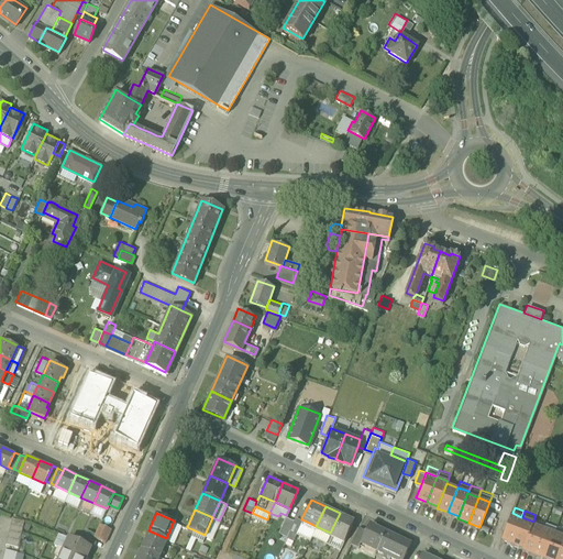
[(353,519),(340,513),(330,533),(330,534),(344,540),(353,519)]
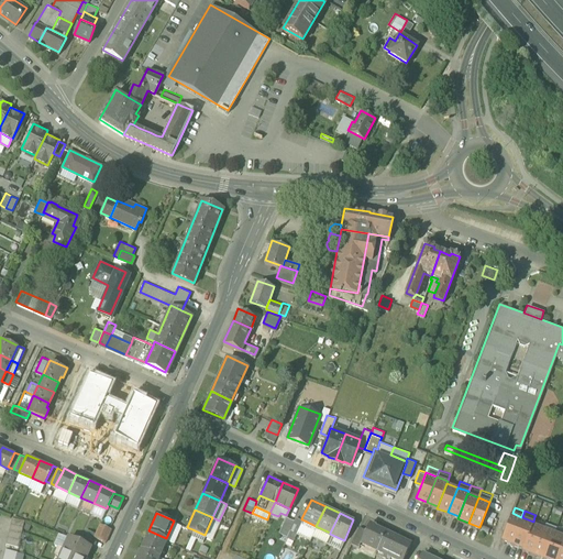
[(501,538),(512,543),(522,517),(521,517),(512,513),(511,513),(501,538)]
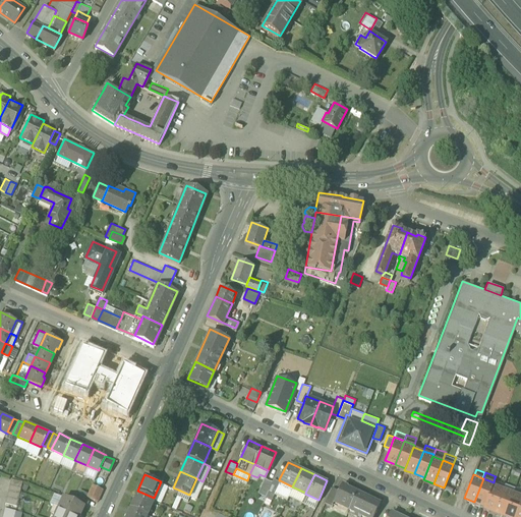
[(257,492),(266,495),(269,489),(273,479),(265,476),(257,492)]
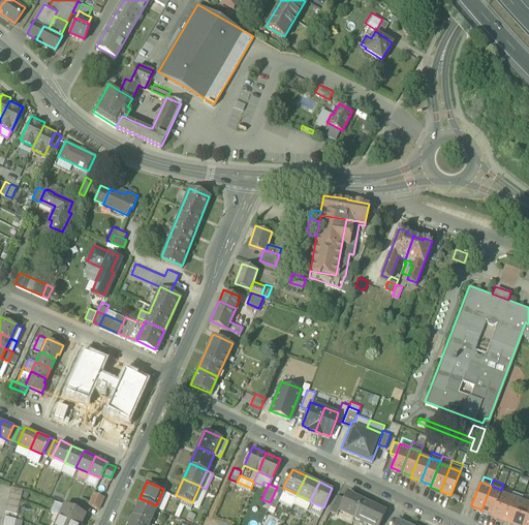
[(273,496),(279,499),(279,498),(284,488),(283,488),(283,487),(278,484),(277,487),(273,496)]
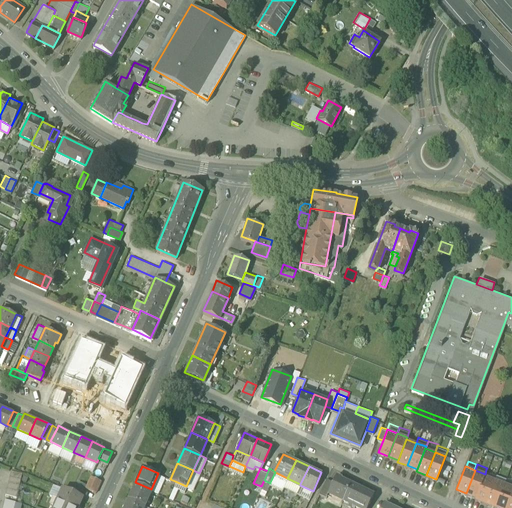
[(5,492),(16,495),(22,472),(11,469),(5,492)]
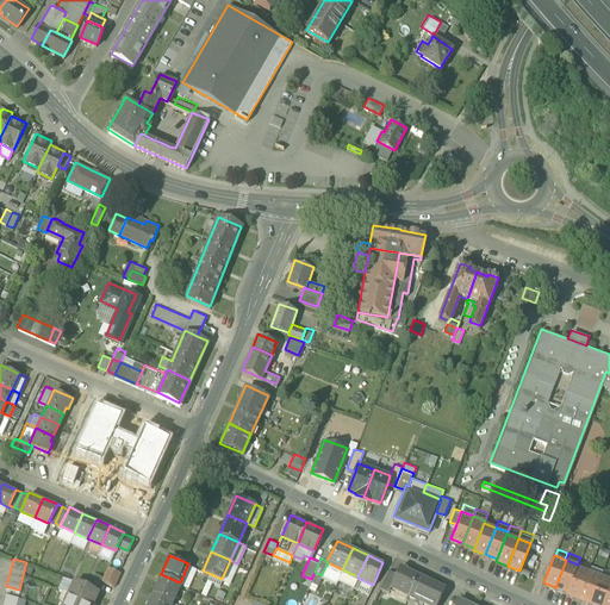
[(578,565),(577,566),(589,571),(591,563),(579,559),(578,565)]
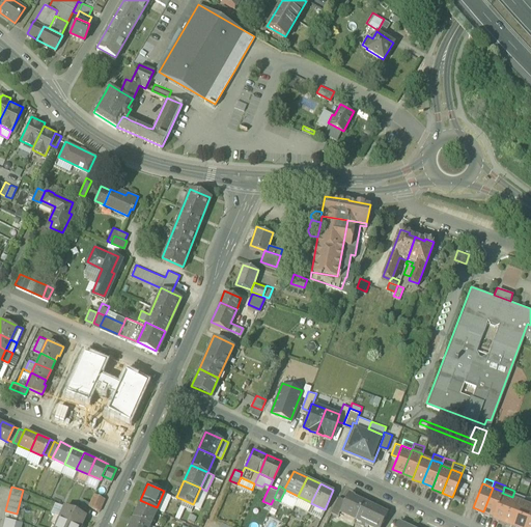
[(199,507),(206,491),(200,488),(193,504),(199,507)]
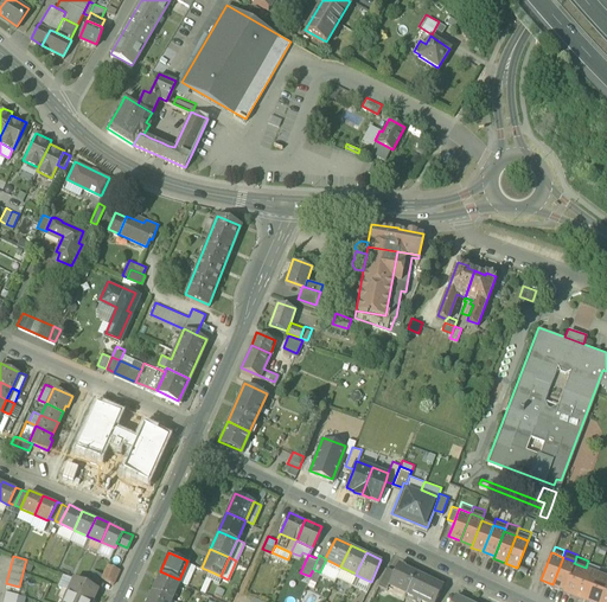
[(553,584),(564,588),(574,563),(575,562),(563,557),(553,584)]
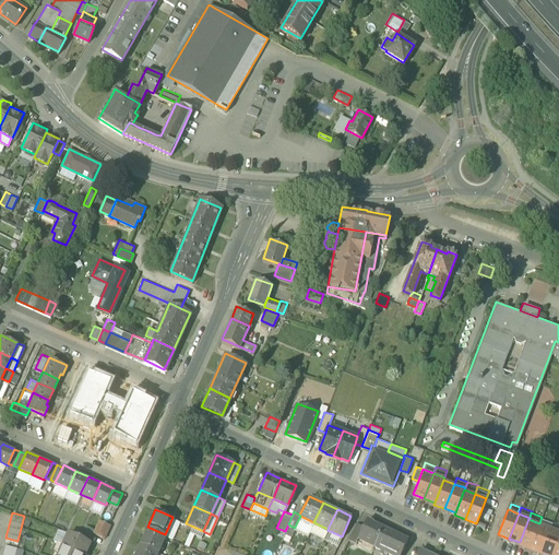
[(307,533),(310,530),(313,522),(300,516),(295,527),(307,533)]
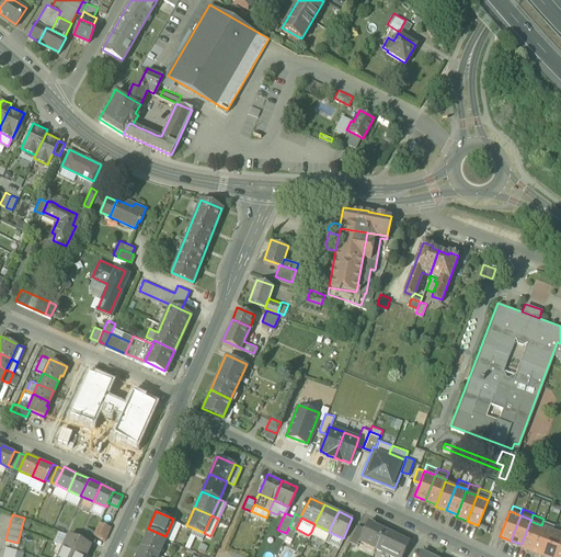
[(181,522),(173,519),(165,536),(173,540),(181,522)]
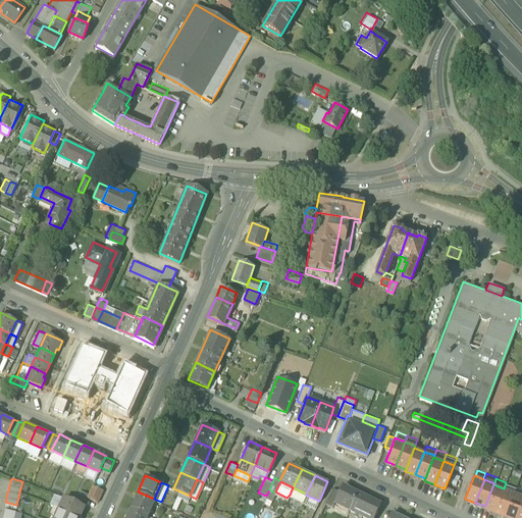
[(506,482),(504,488),(513,493),(516,485),(506,482)]
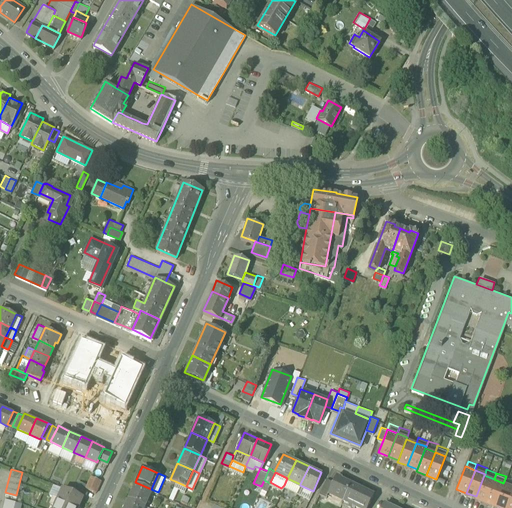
[(91,474),(88,480),(98,484),(101,479),(91,474)]
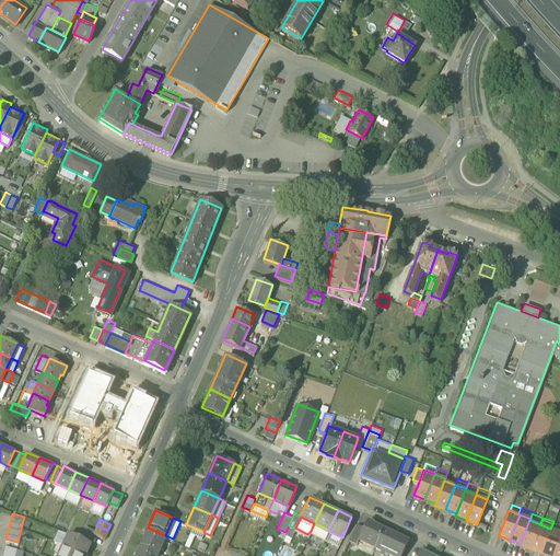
[(357,539),(374,546),(383,529),(372,523),(373,521),(366,519),(363,525),(357,539)]
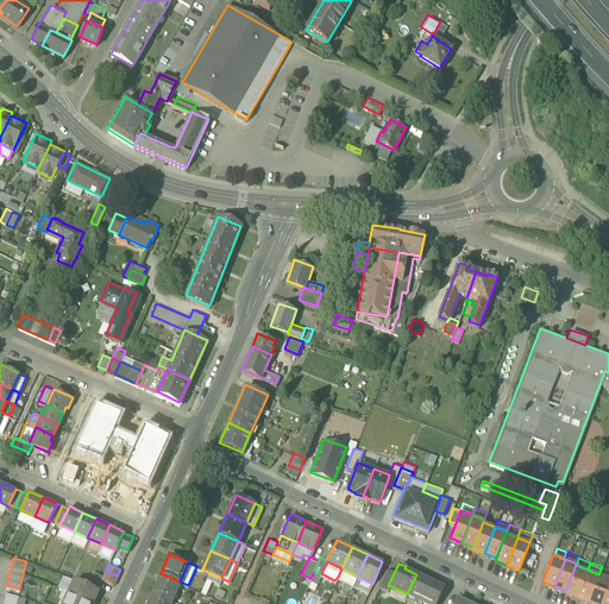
[(565,592),(577,597),(588,570),(576,565),(566,590),(565,592)]
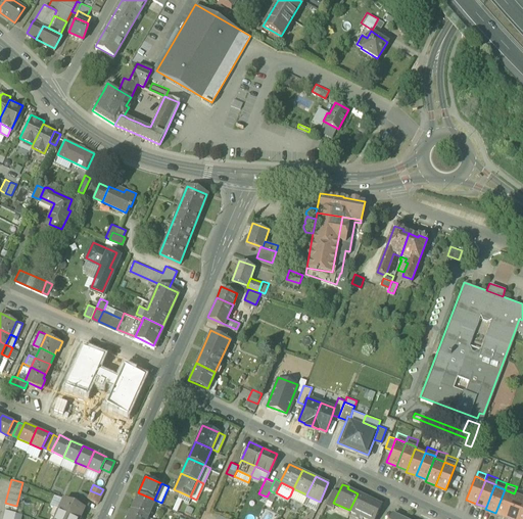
[(325,504),(331,507),(333,503),(339,490),(333,487),(325,504)]
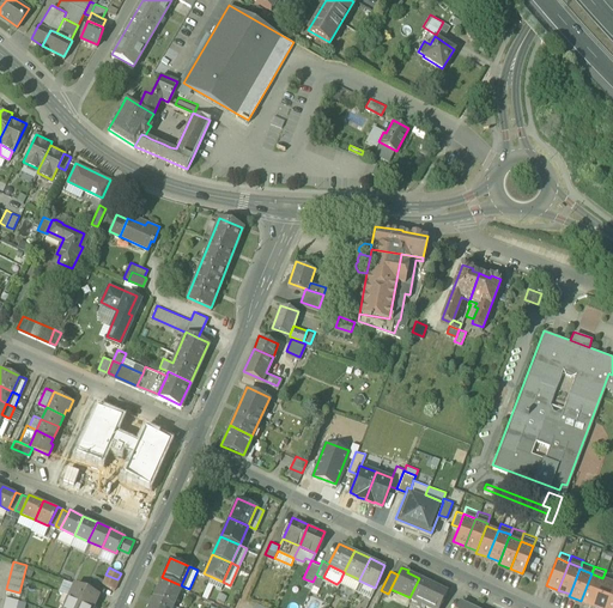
[(359,579),(344,572),(340,581),(356,589),(359,581),(359,579)]
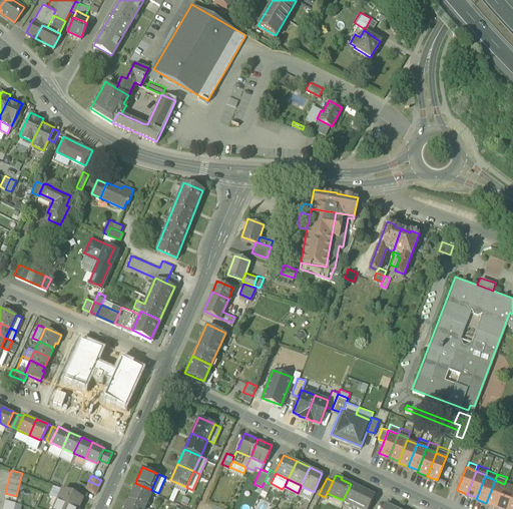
[(486,503),(496,507),(504,484),(495,480),(486,503)]
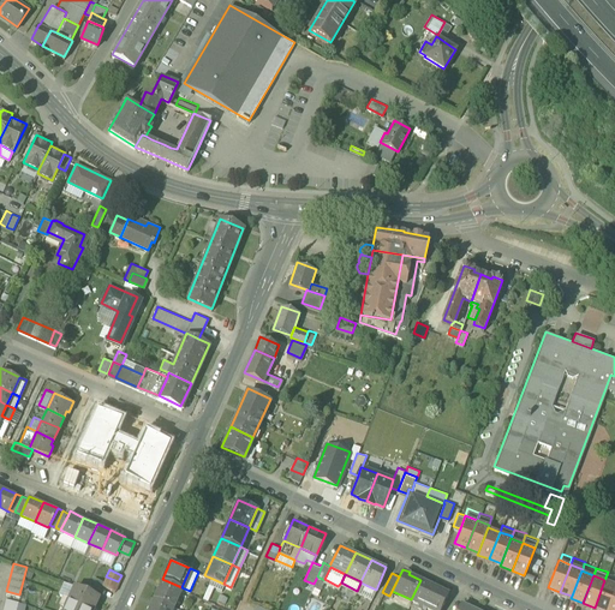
[(115,588),(118,581),(106,576),(103,584),(115,588)]
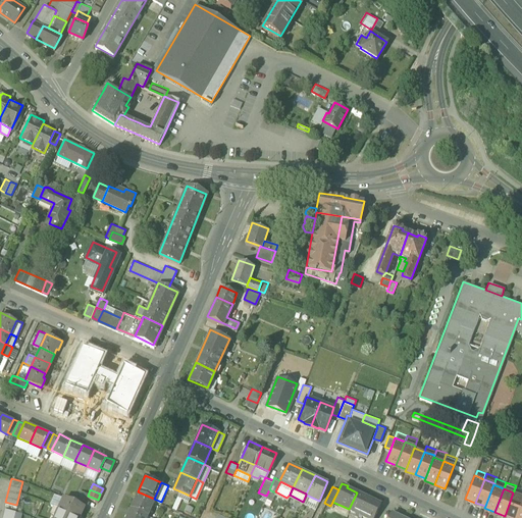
[(272,499),(275,493),(269,489),(266,496),(272,499)]
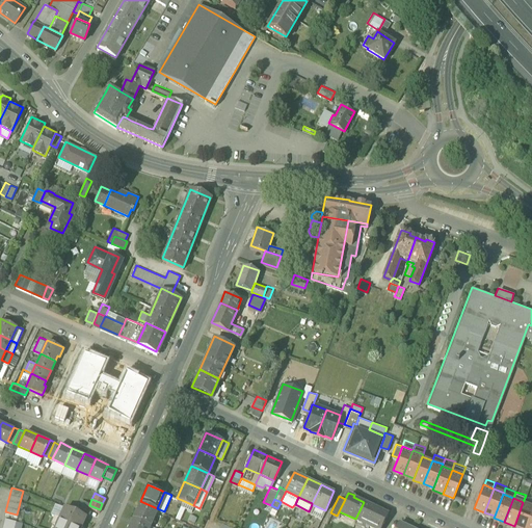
[(193,505),(182,500),(175,517),(180,519),(185,507),(191,510),(193,505)]
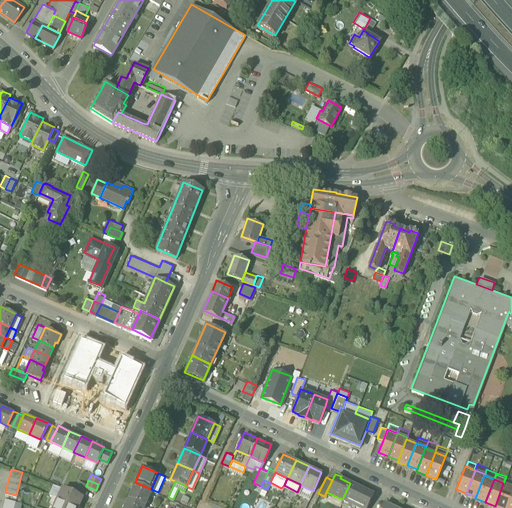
[(135,482),(128,497),(144,504),(151,489),(135,482)]
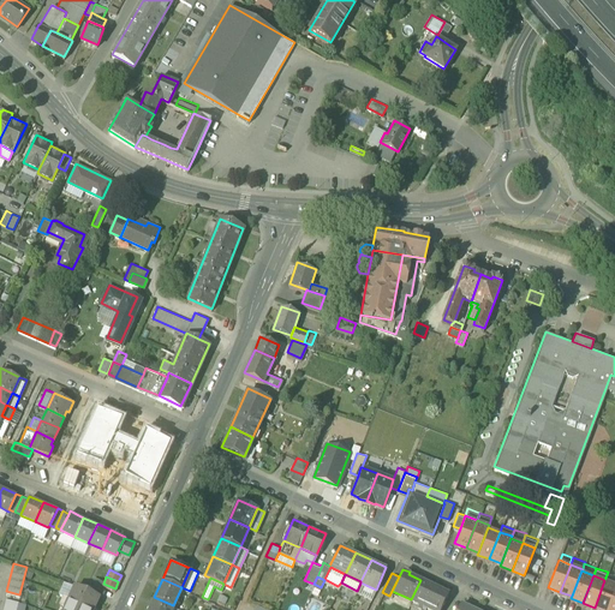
[(440,609),(448,593),(421,580),(411,599),(411,600),(418,604),(417,608),(421,609),(422,606),(430,609),(440,609)]
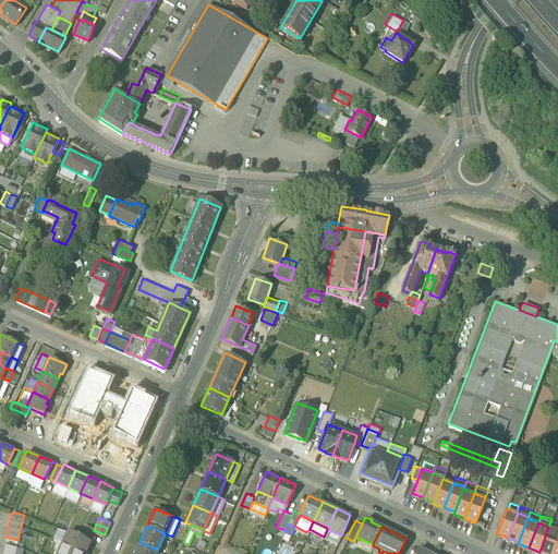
[(540,552),(545,553),(550,553),(557,533),(557,530),(548,527),(540,552)]
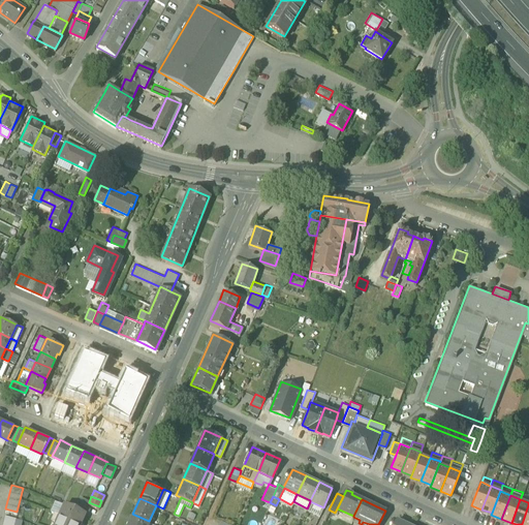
[(310,501),(307,508),(319,515),(323,507),(310,501)]
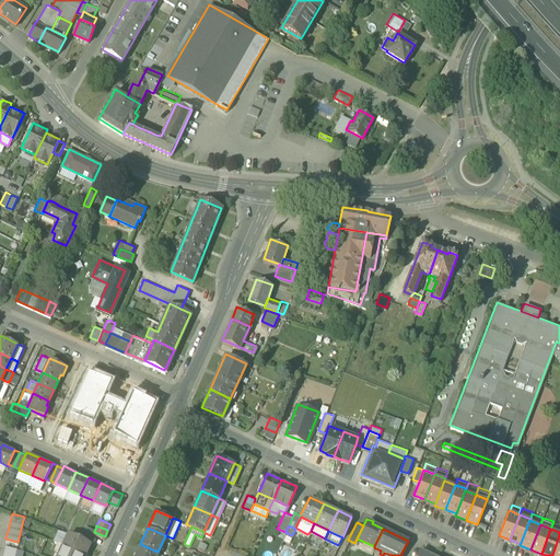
[(68,533),(62,544),(84,554),(90,542),(68,533)]
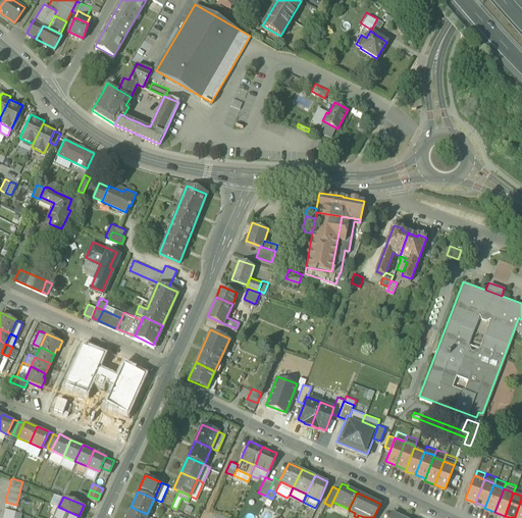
[(194,506),(187,503),(184,508),(191,512),(194,506)]
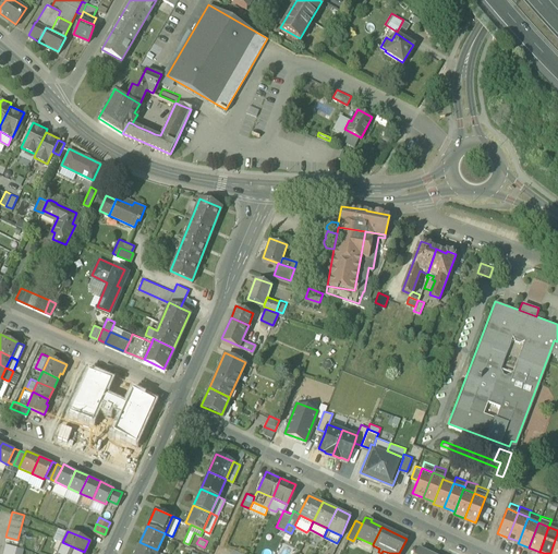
[(62,542),(57,553),(83,553),(84,552),(62,542)]
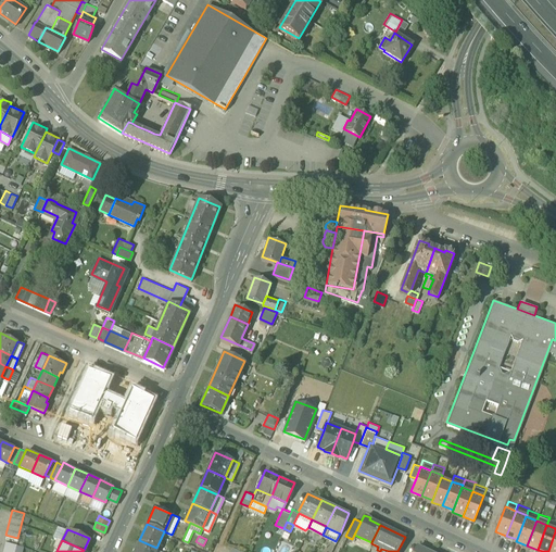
[(139,540),(134,551),(154,551),(156,548),(139,540)]
